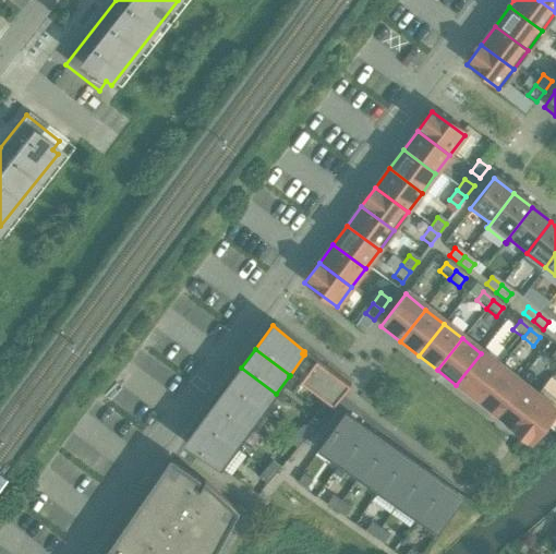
[(474,399),(499,368),(481,353),(456,385),(474,399)]
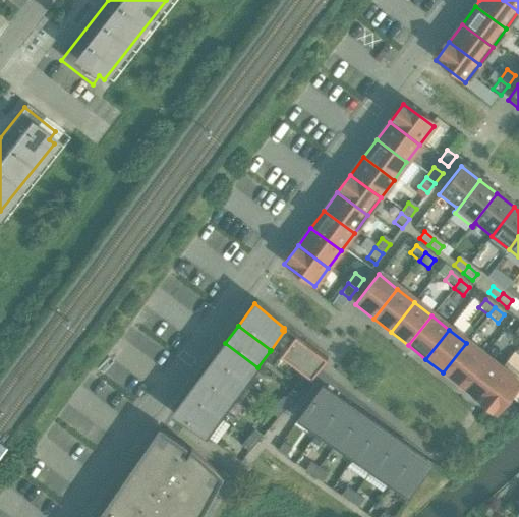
[(271,350),(270,351),(309,381),(326,361),(284,331),(271,350)]
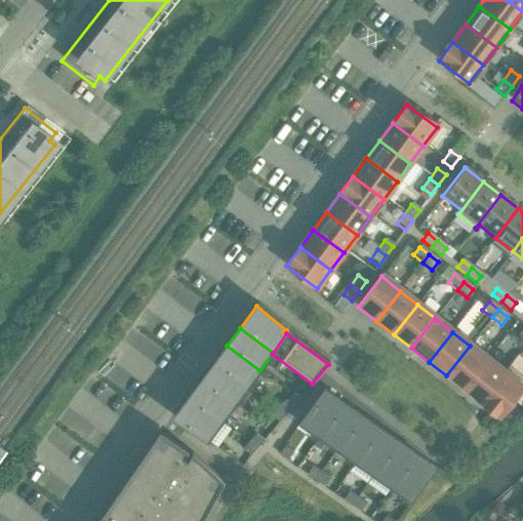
[(227,346),(213,364),(246,388),(259,370),(227,346)]
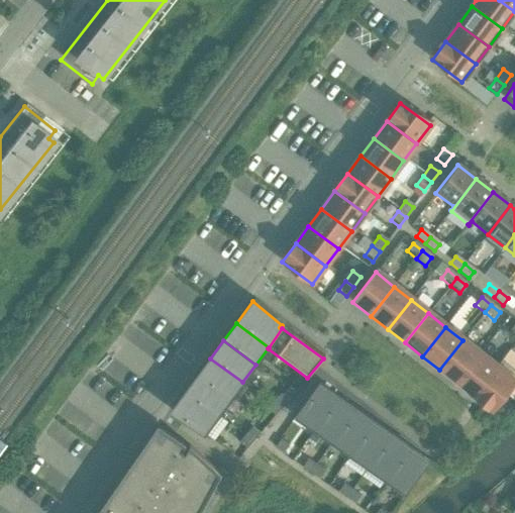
[(457,384),(481,354),(462,340),(439,370),(457,384)]
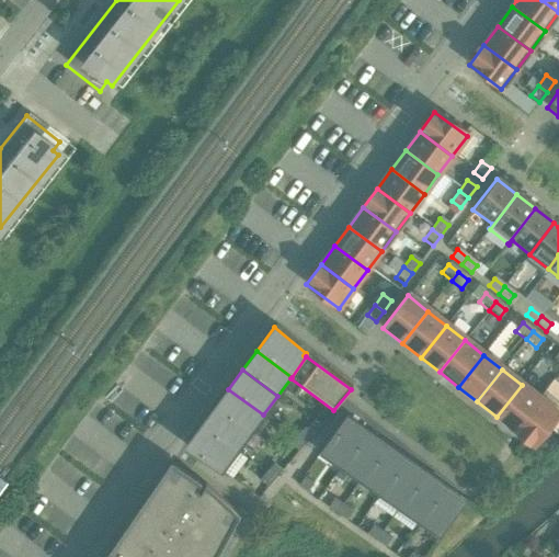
[(539,399),(538,398),(522,385),(497,417),(514,431),(539,399)]
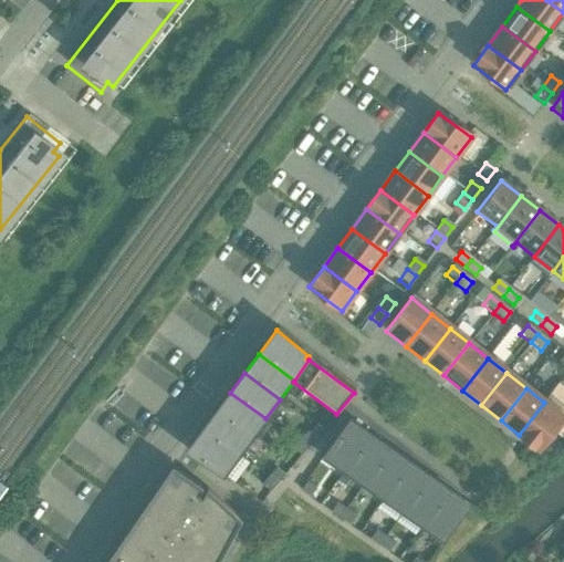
[(265,418),(230,393),(216,412),(251,438),(265,418)]
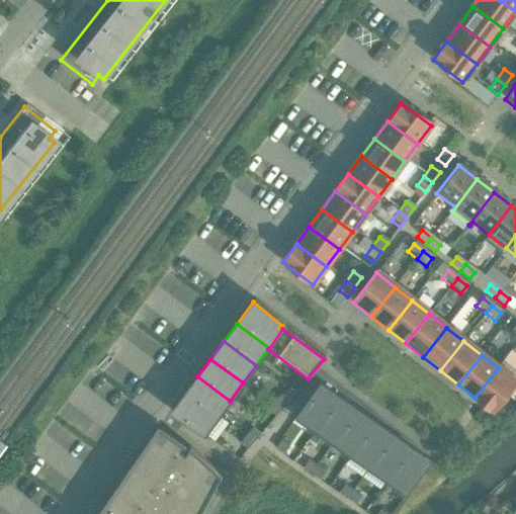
[(493,412),(515,381),(515,373),(501,362),(497,367),(498,368),(475,398),(493,412)]
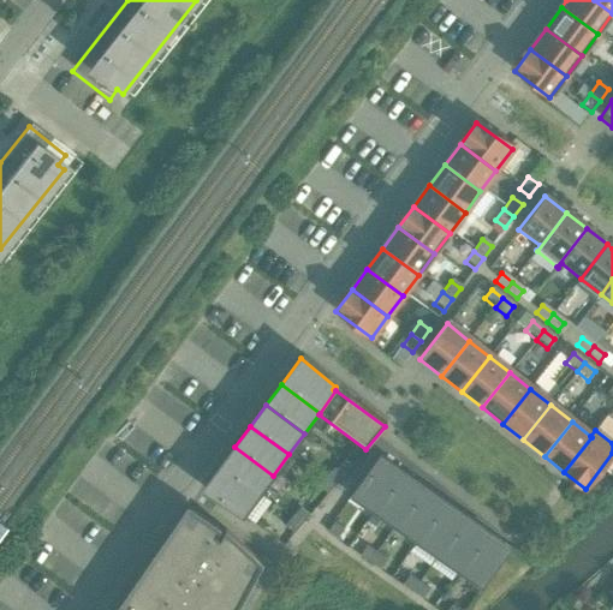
[(273,476),(234,447),(219,467),(257,496),(273,476)]
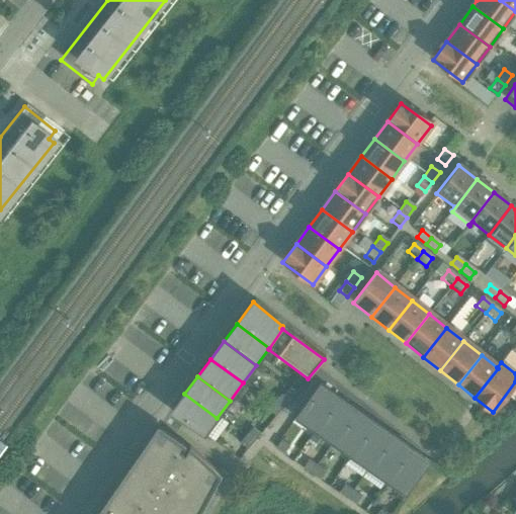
[(318,386),(294,419),(314,432),(337,399),(318,386)]
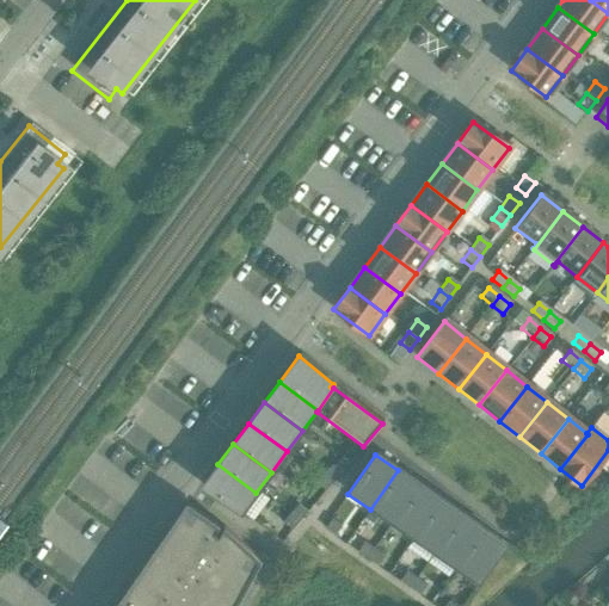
[(256,493),(217,464),(202,487),(239,514),(256,493)]
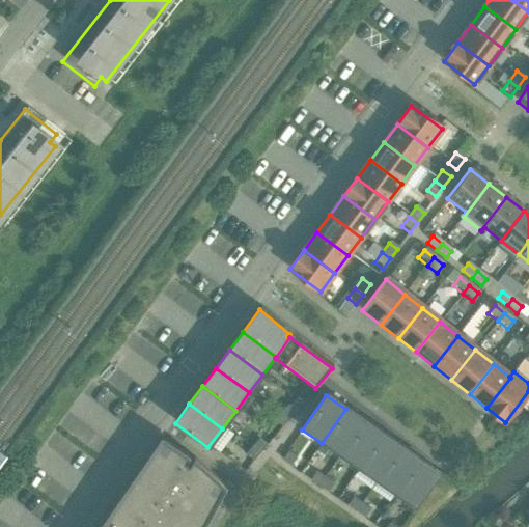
[(295,413),(286,407),(280,414),(287,421),(295,413)]
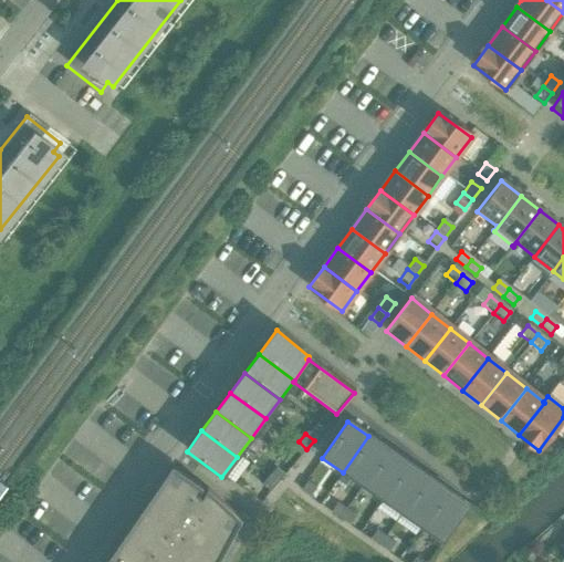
[(368,436),(343,472),(363,486),(388,449),(368,436)]
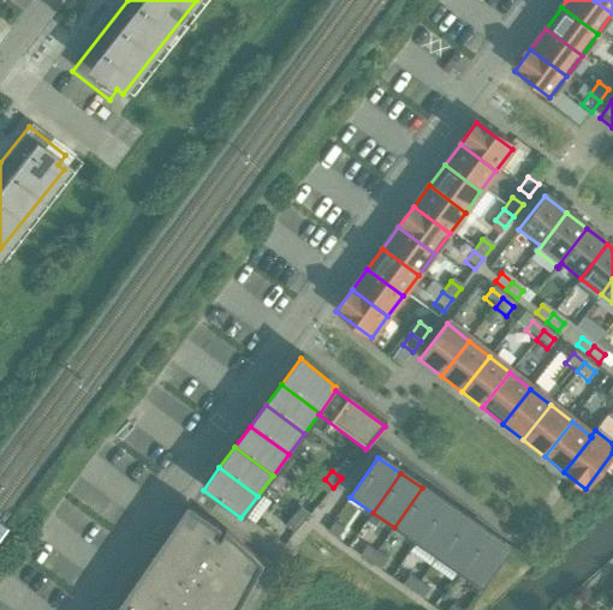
[(325,479),(316,489),(326,497),(333,488),(325,479)]
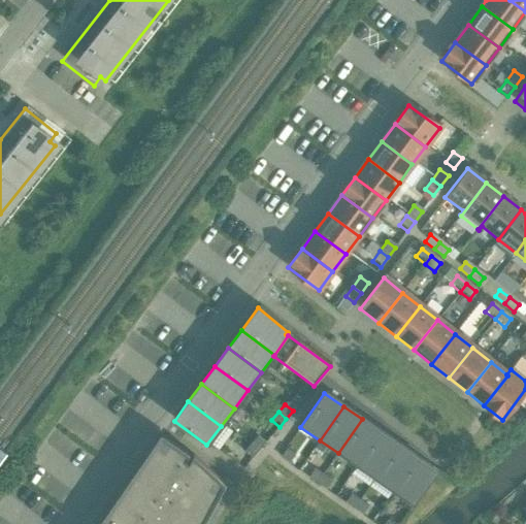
[(362,419),(338,453),(357,465),(380,432),(362,419)]
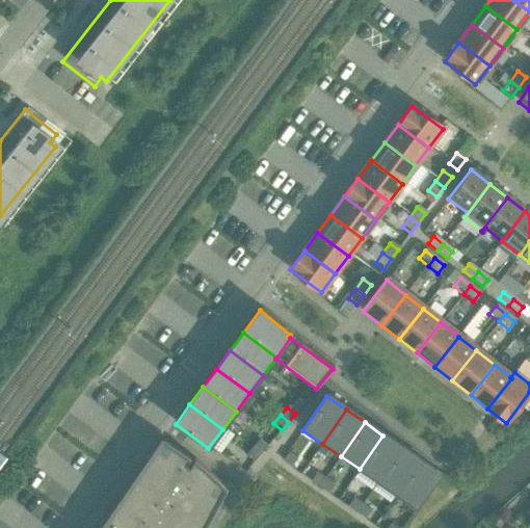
[(382,436),(360,469),(377,482),(401,448),(382,436)]
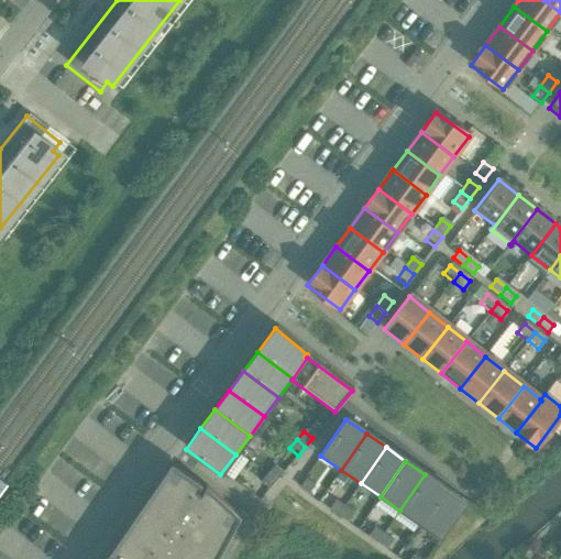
[(213,558),(238,517),(205,488),(200,494),(197,492),(200,486),(172,467),(108,558),(213,558)]
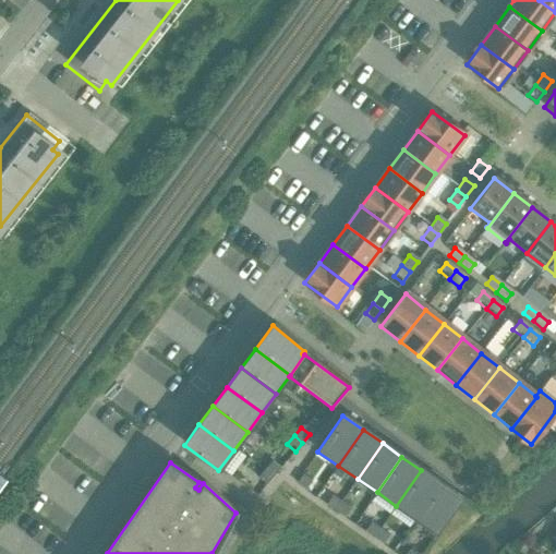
[(279,470),(270,464),(263,471),(272,479),(279,470)]
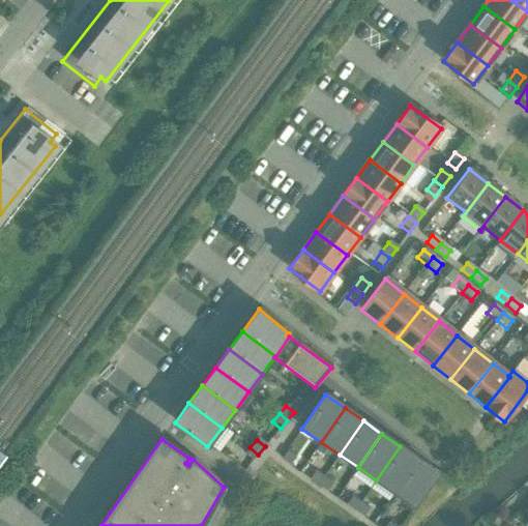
[(400,446),(376,480),(394,493),(418,459),(400,446)]
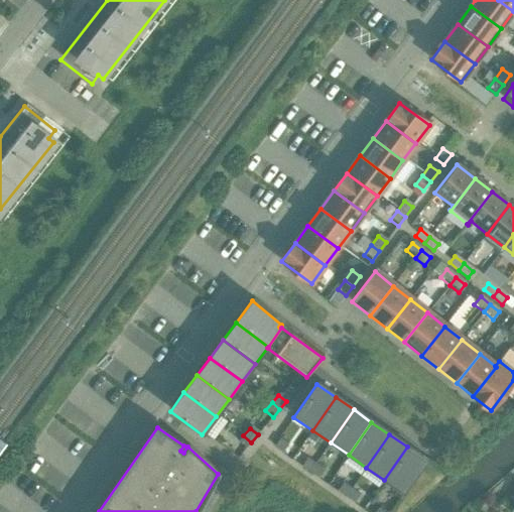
[(243,435),(237,443),(245,450),(251,442),(243,435)]
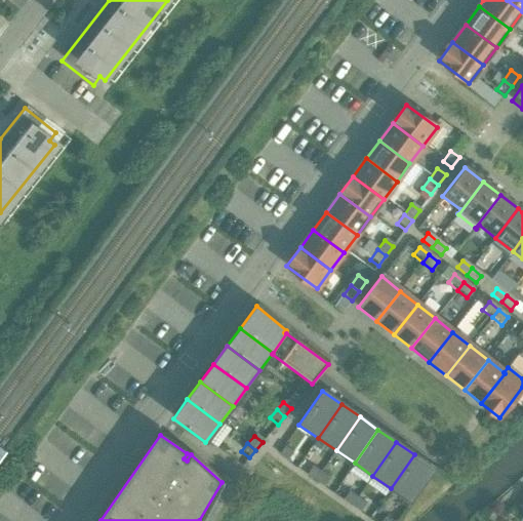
[(292,454),(283,448),(278,456),(286,463),(292,454)]
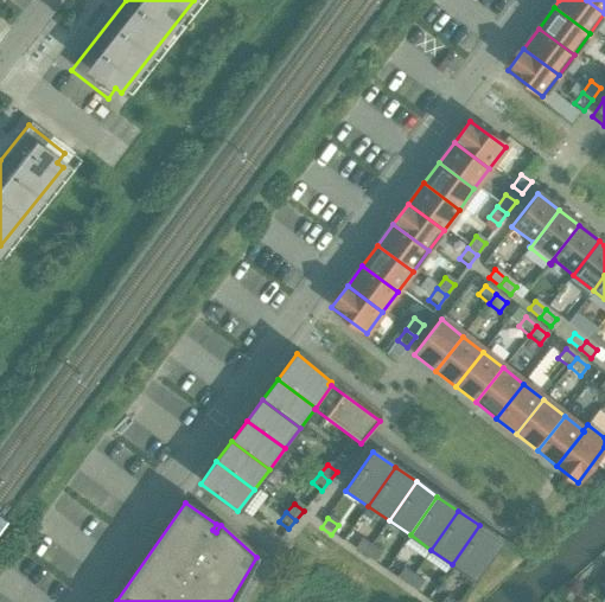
[(479,525),(452,564),(475,580),(501,540),(479,525)]
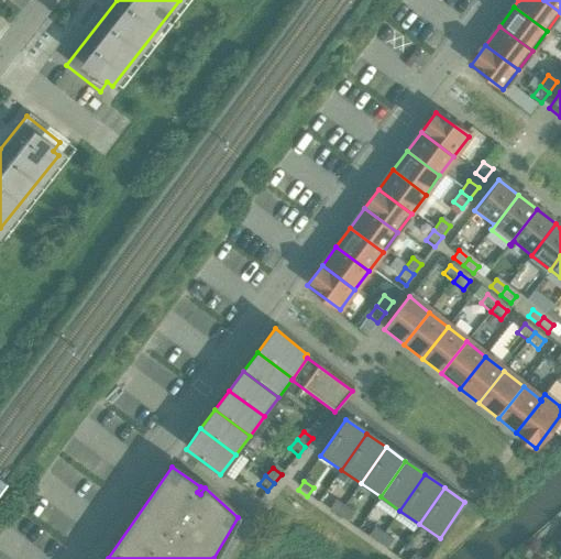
[(343,508),(334,502),(328,511),(337,517),(343,508)]
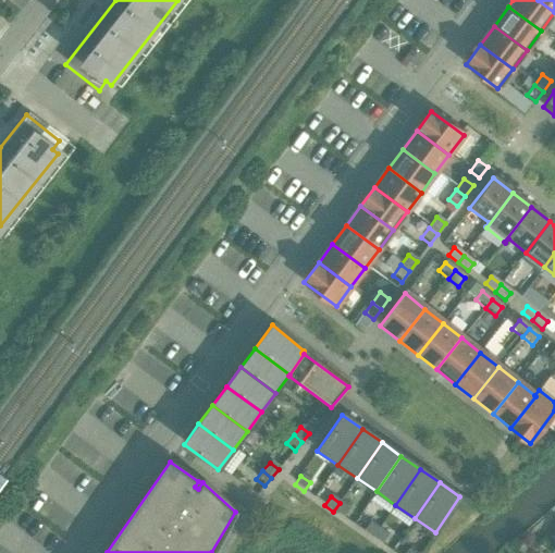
[(333,512),(342,518),(348,510),(340,503),(333,512)]
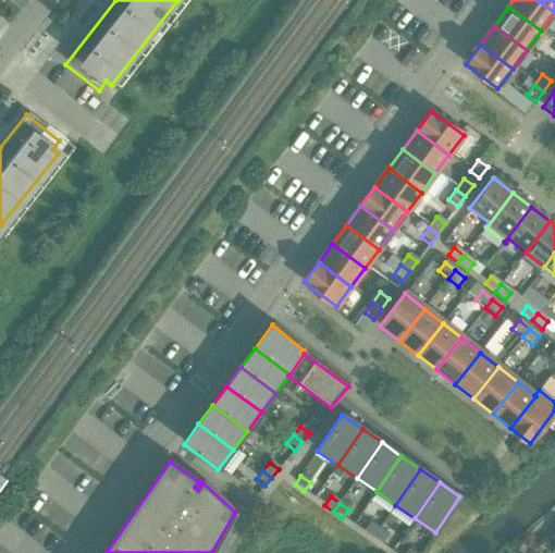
[(378,529),(369,524),(362,532),(372,539),(378,529)]
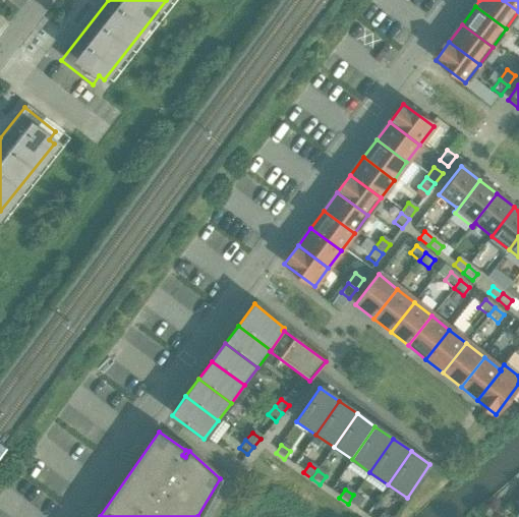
[(348,504),(356,509),(362,501),(353,495),(348,504)]
